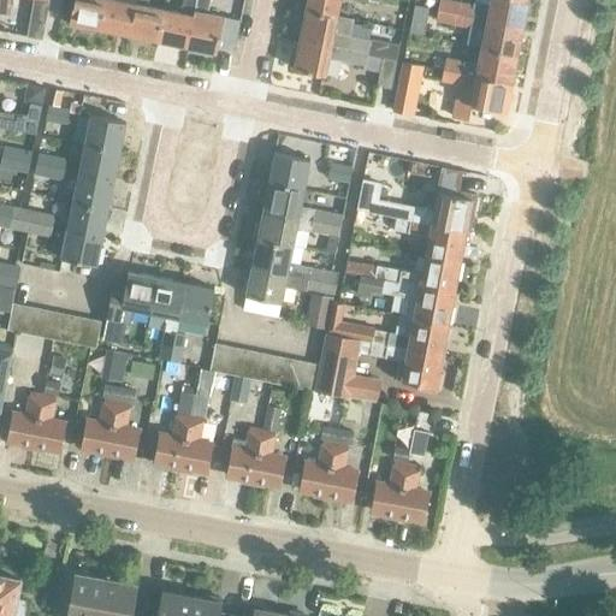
[(95,27),(100,28),(105,0),(73,0),(70,22),(78,24),(82,29),(95,31),(95,27)]
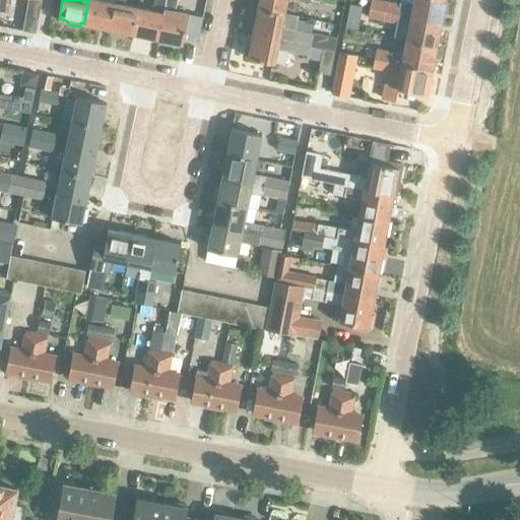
[(88,0),(84,23),(109,28),(114,0),(104,0),(102,0),(88,0)]
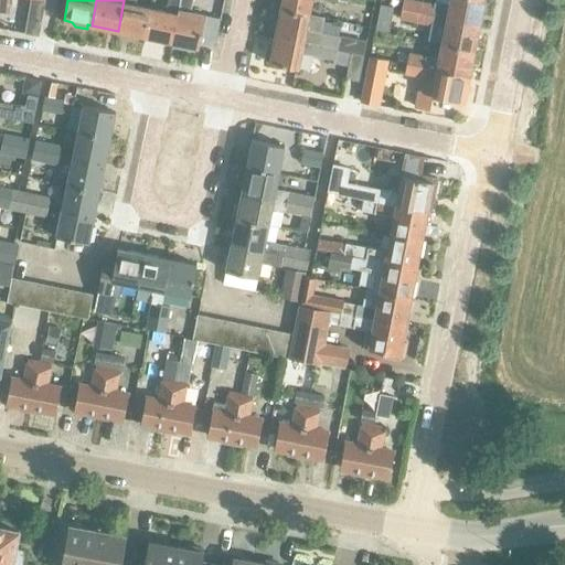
[(124,0),(118,31),(146,36),(151,8),(136,6),(136,0),(124,0)]
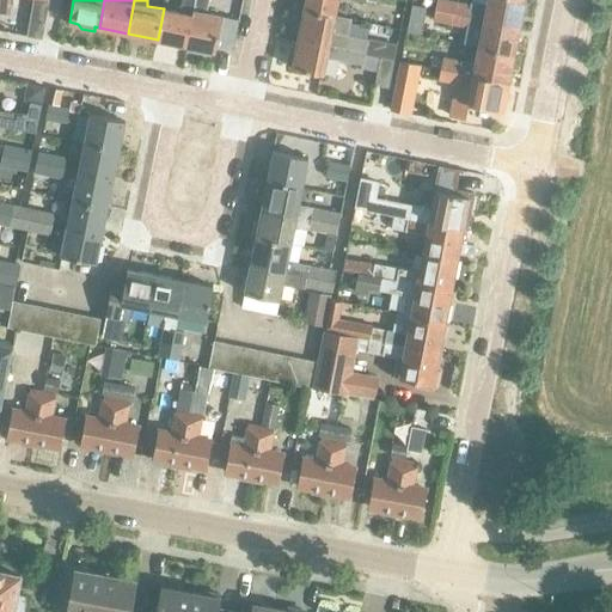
[(158,40),(187,46),(195,0),(179,0),(178,12),(164,8),(158,40)]
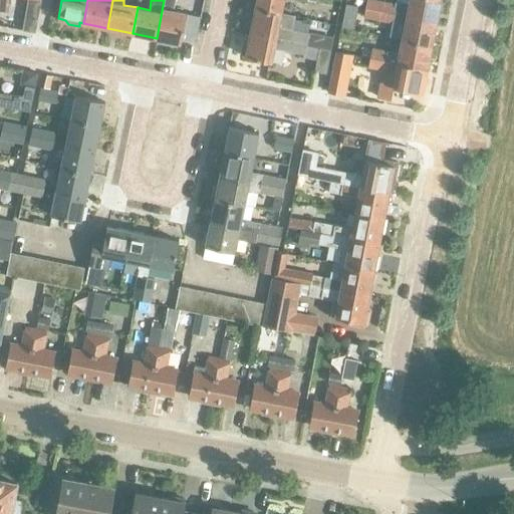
[(164,0),(157,38),(165,40),(167,43),(178,46),(178,43),(181,43),(187,13),(174,11),(175,0),(164,0)]
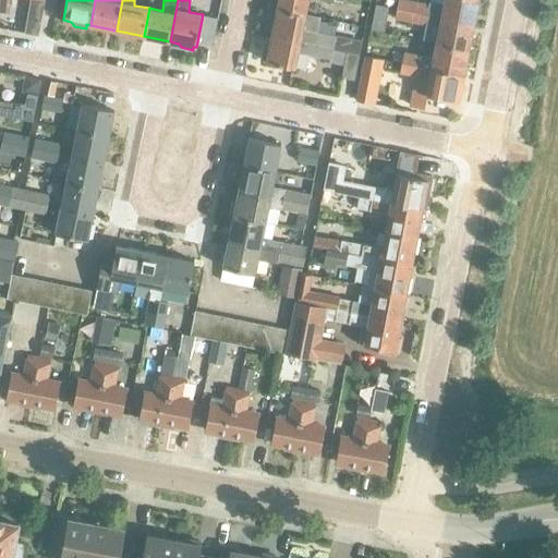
[(278,0),(277,8),(305,13),(307,0),(278,0)]
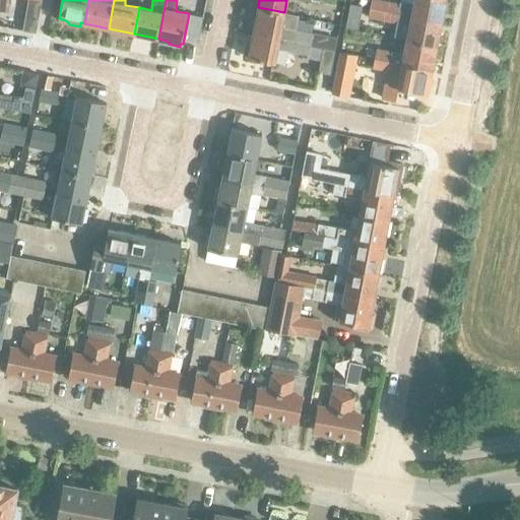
[(374,0),(373,0),(372,7),(442,22),(446,0),(413,0),(413,5),(403,3),(403,6),(374,0)]
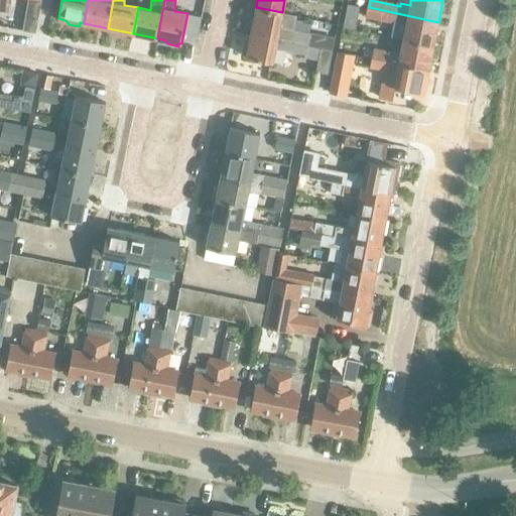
[(256,7),(251,32),(308,44),(320,47),(333,49),(335,39),(292,30),(295,15),(282,12),(256,7)]
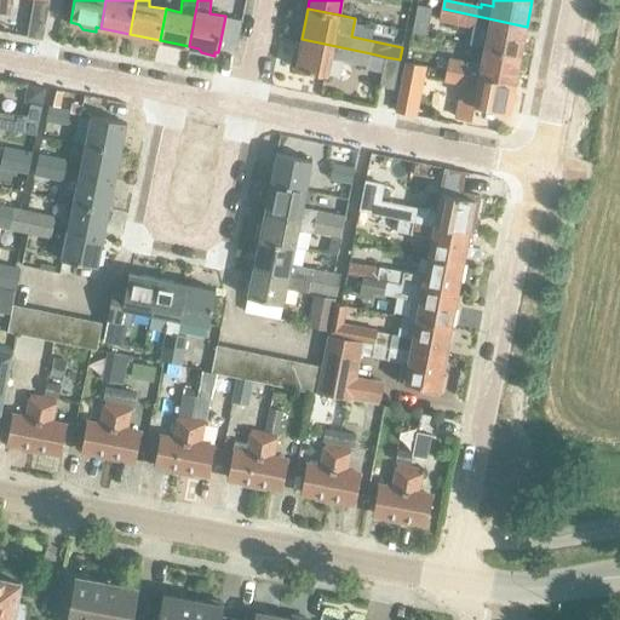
[(488,33),(484,47),(521,55),(527,27),(443,9),(441,19),(476,27),(476,30),(488,33)]
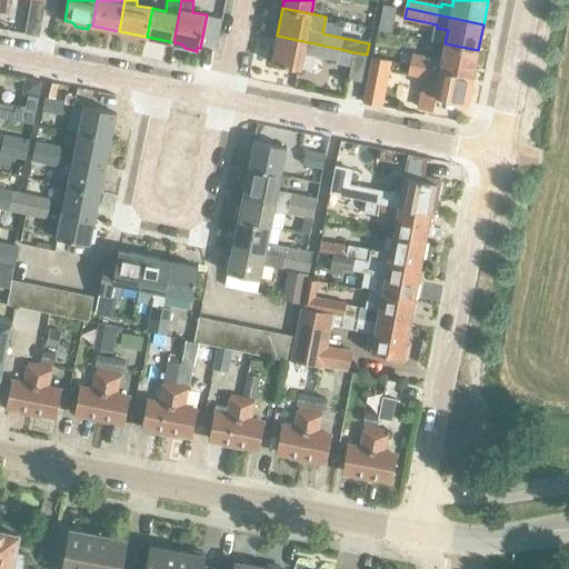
[(340,49),(277,36),(271,63),(300,69),(303,53),(338,60),(340,49)]
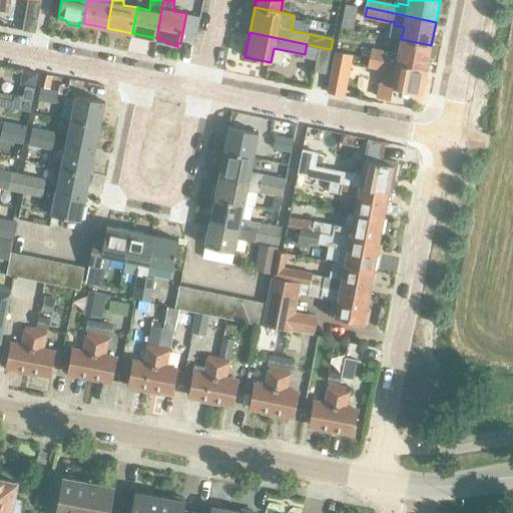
[(401,39),(396,62),(427,69),(431,45),(401,39)]
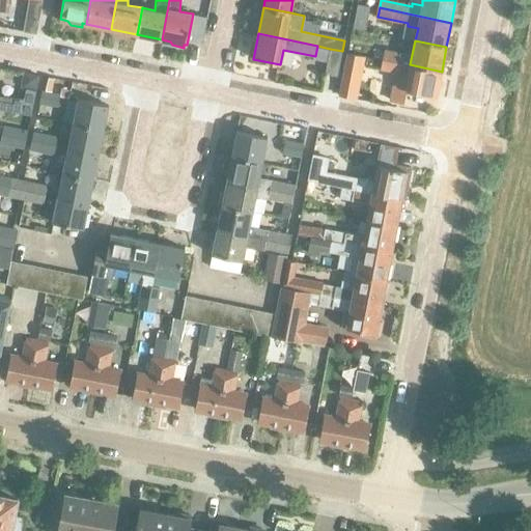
[(330,49),(326,73),(337,76),(342,51),(330,49)]
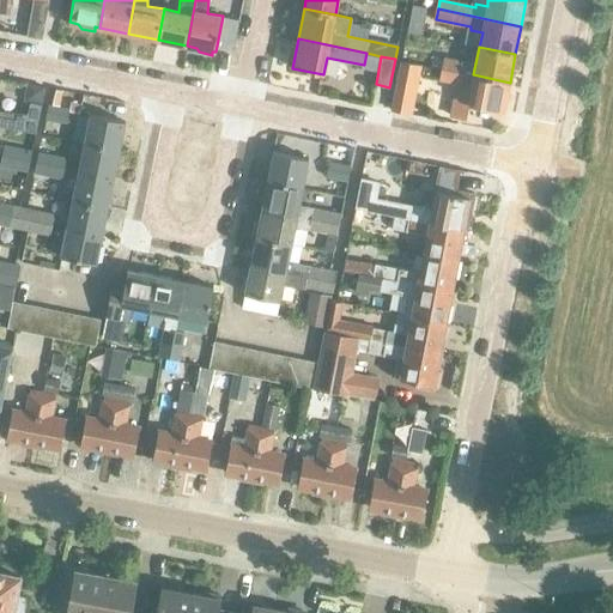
[(443,68),(460,72),(461,61),(444,58),(443,68)]
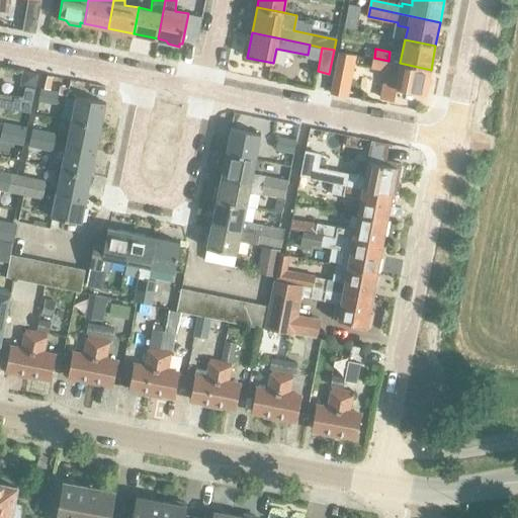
[(335,75),(347,78),(351,54),(339,51),(335,75)]
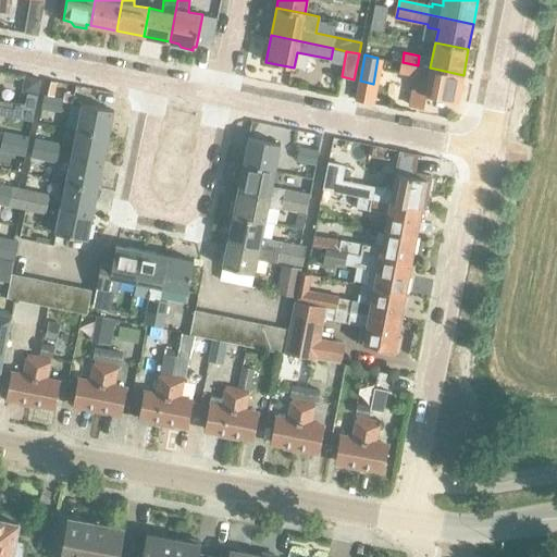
[(463,75),(430,67),(418,65),(403,62),(400,72),(416,75),(409,104),(423,108),(426,94),(458,100),(463,75)]
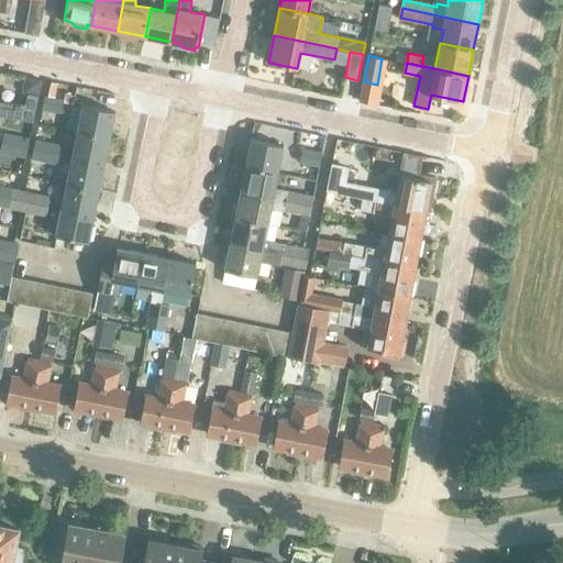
[(39,95),(42,79),(25,76),(23,91),(29,92),(39,95)]
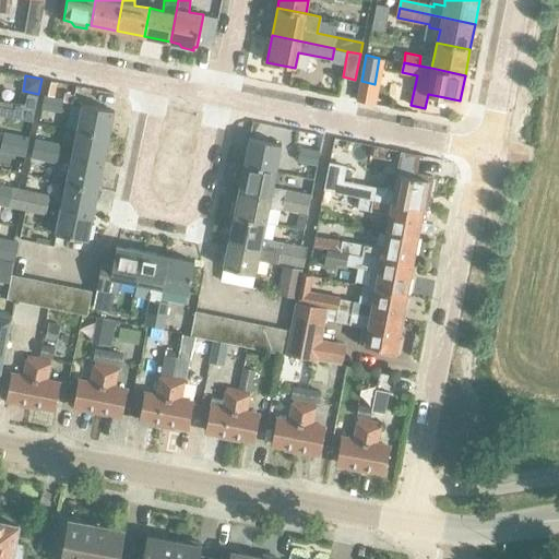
[(49,82),(46,96),(54,97),(57,83),(49,82)]
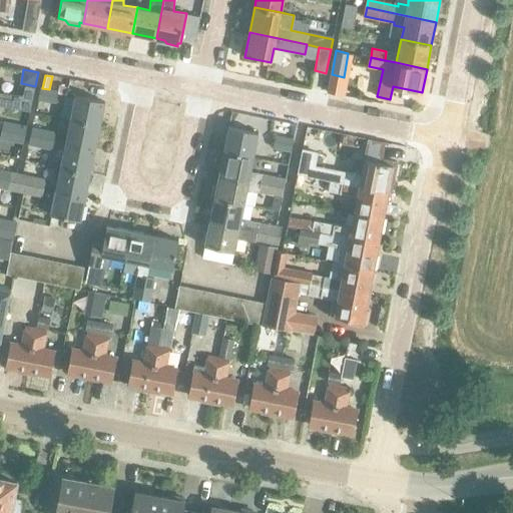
[(0,103),(30,110),(35,86),(26,84),(23,94),(0,91),(0,103)]
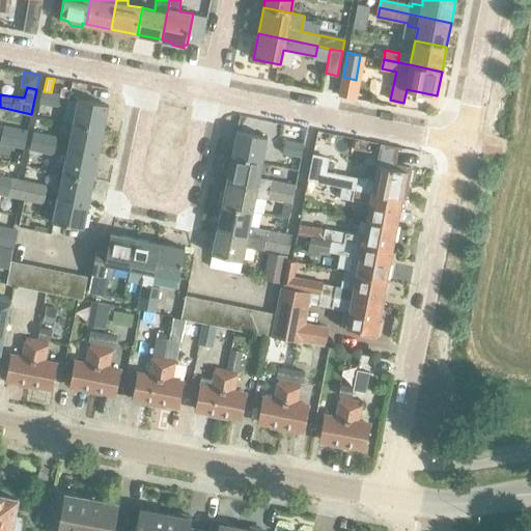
[(59,95),(59,98),(68,100),(71,90),(61,88),(60,94),(59,95)]
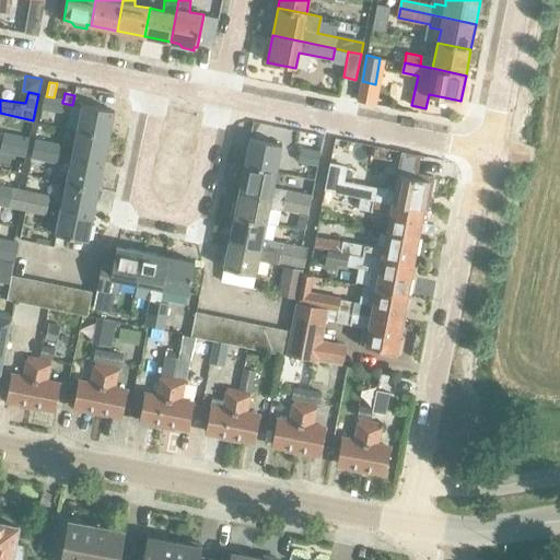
[(44,95),(42,107),(61,112),(63,100),(54,97),(46,96),(44,95)]
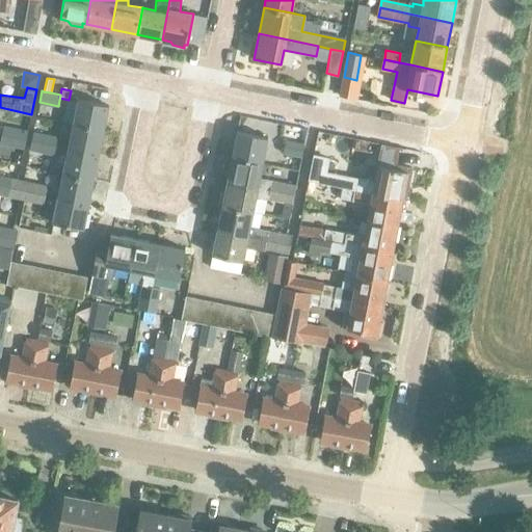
[(73,125),(103,130),(108,104),(78,98),(73,125)]
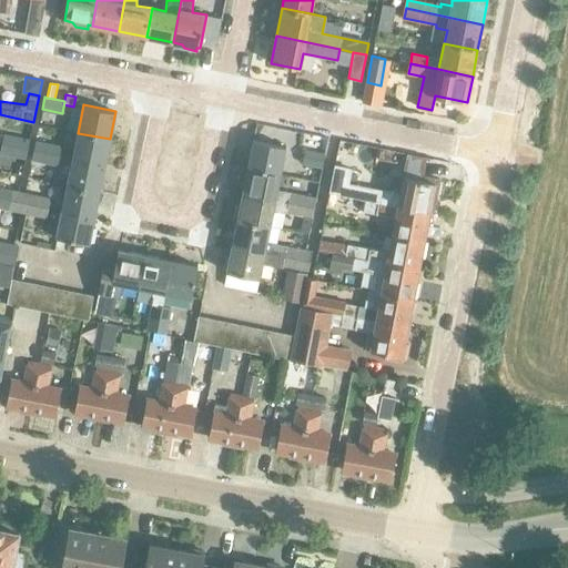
[(78,133),(73,159),(105,165),(110,139),(78,133)]
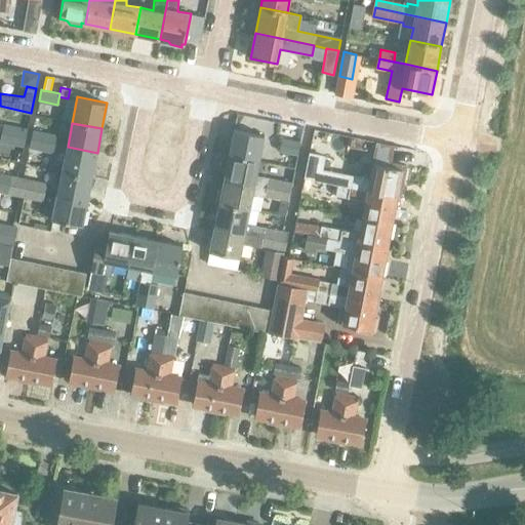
[(5,125),(3,134),(27,139),(29,130),(5,125)]
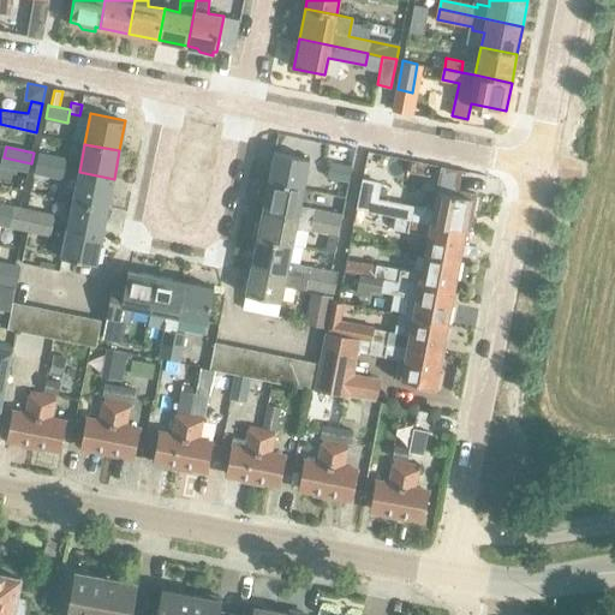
[(275,151),(269,180),(304,187),(310,159),(275,151)]
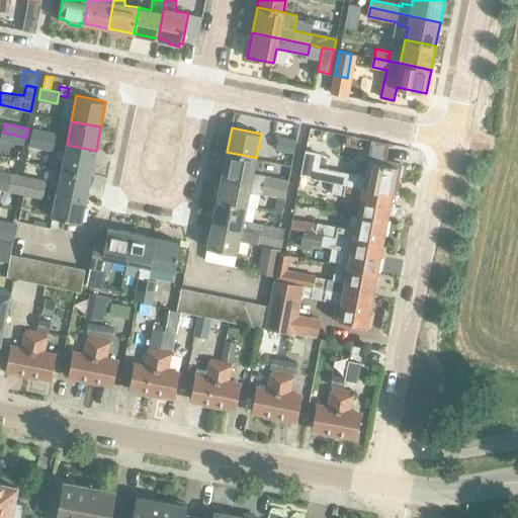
[(56,144),(57,143),(58,135),(33,130),(32,139),(56,144)]
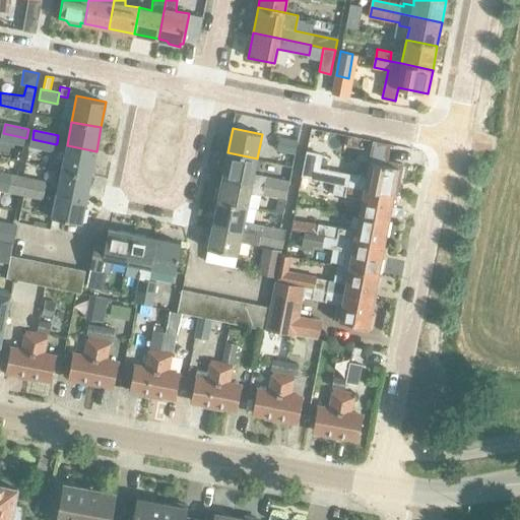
[(26,138),(3,133),(1,142),(24,147),(26,138)]
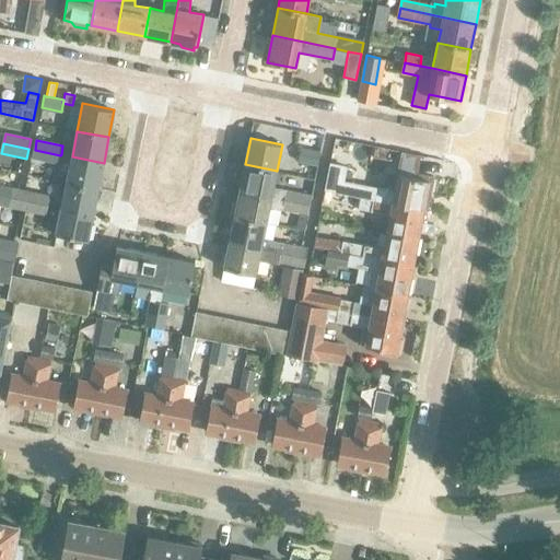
[(295,175),(302,176),(315,178),(321,152),(301,148),(295,175)]
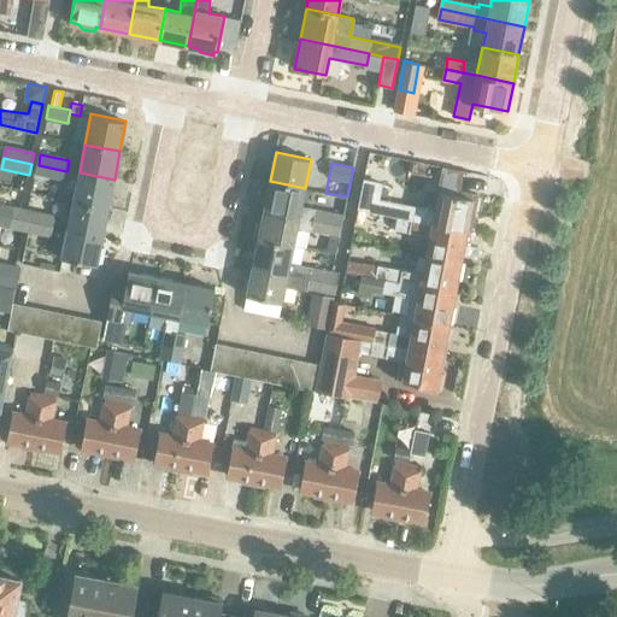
[(64,182),(66,171),(39,165),(36,176),(64,182)]
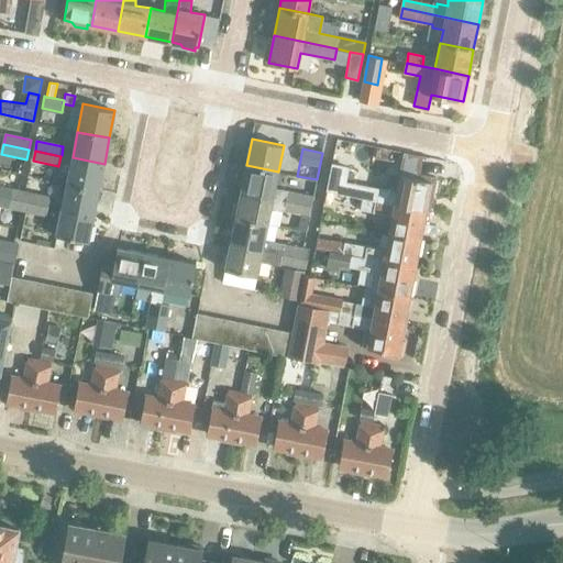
[(73,157),(67,183),(99,189),(105,164),(73,157)]
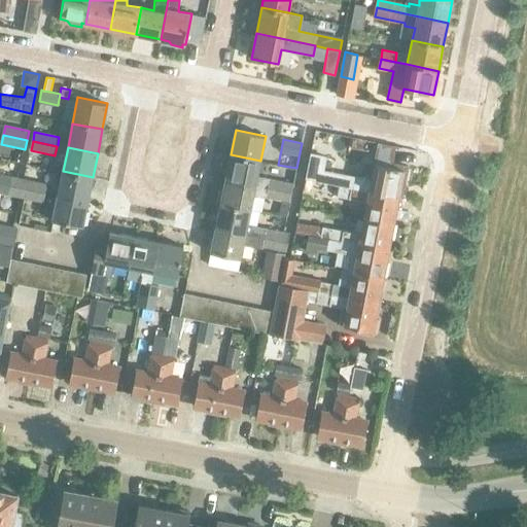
[(231,154),(225,178),(292,191),(294,183),(257,176),(260,161),(231,154)]
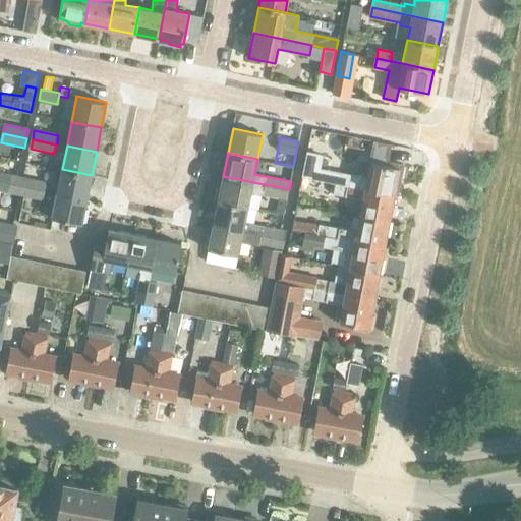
[(302,176),(394,193),(399,168),(371,162),(368,178),(320,169),(322,155),(307,153),(302,176)]
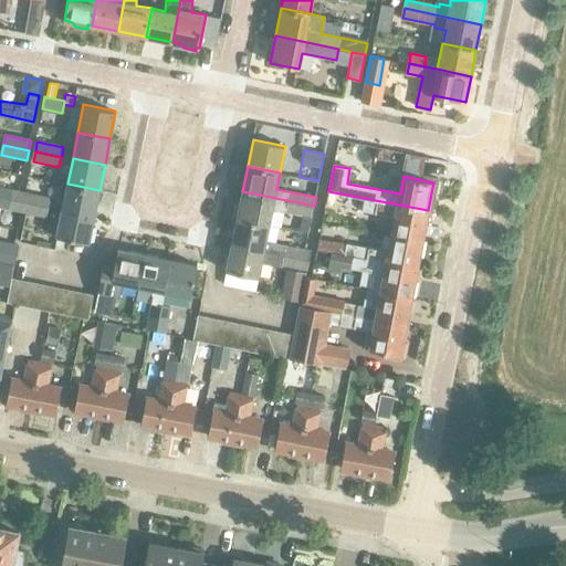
[(67,184),(62,209),(94,216),(100,190),(67,184)]
